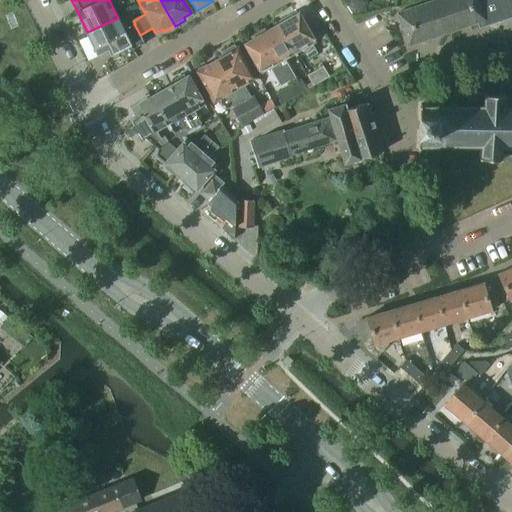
[(511,0),(435,0),(397,13),(408,46),(426,40),(429,39),(441,35),(443,35),(443,34),(455,30),(455,31),(458,30),(457,29),(472,24),(473,25),(475,24),(475,23),(484,20),(486,26),(498,22),(498,23),(511,18),(511,0)]
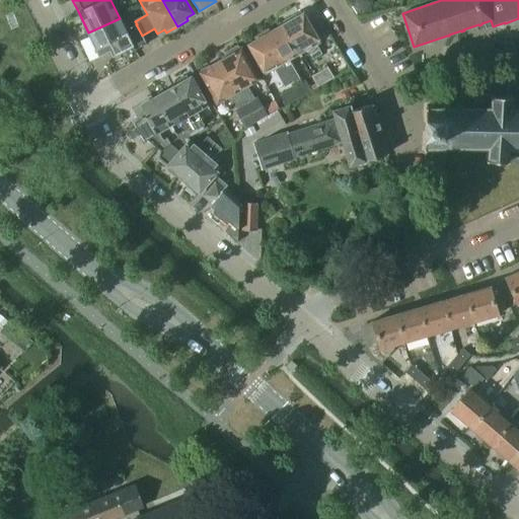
[(302,13),(281,25),(297,55),(306,49),(311,58),(320,54),(315,45),(318,43),(302,13)]
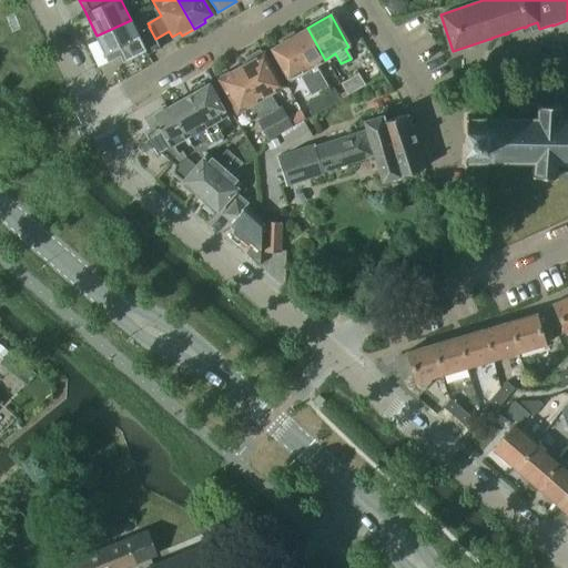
[(131,20),(97,36),(109,60),(122,54),(124,59),(122,59),(123,61),(134,56),(144,51),(146,54),(159,49),(160,48),(154,39),(155,39),(149,27),(137,32),(131,20)]
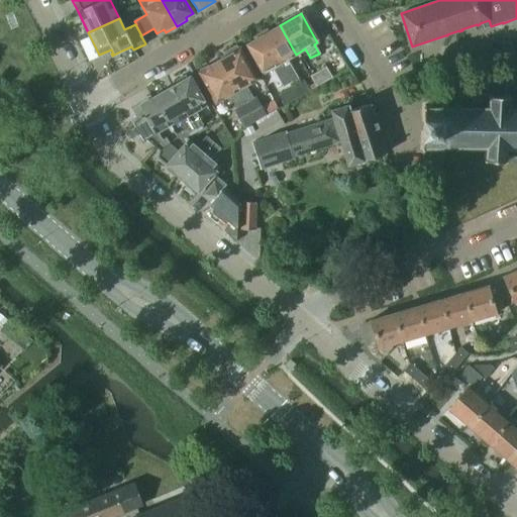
[(280,25),(264,35),(290,82),(297,78),(287,60),(296,55),(280,25)]
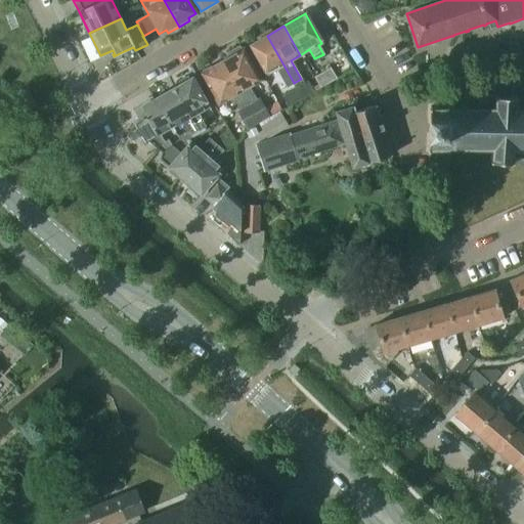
[(294,83),(267,36),(250,45),(266,75),(276,69),(287,87),(294,83)]
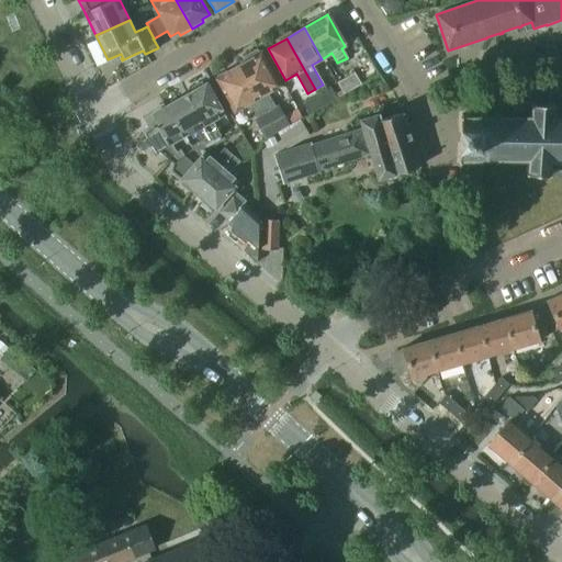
[(245,62),(238,66),(276,131),(288,124),(280,110),(276,112),(266,93),(279,86),(262,57),(260,53),(259,54),(257,51),(243,58),(245,62)]
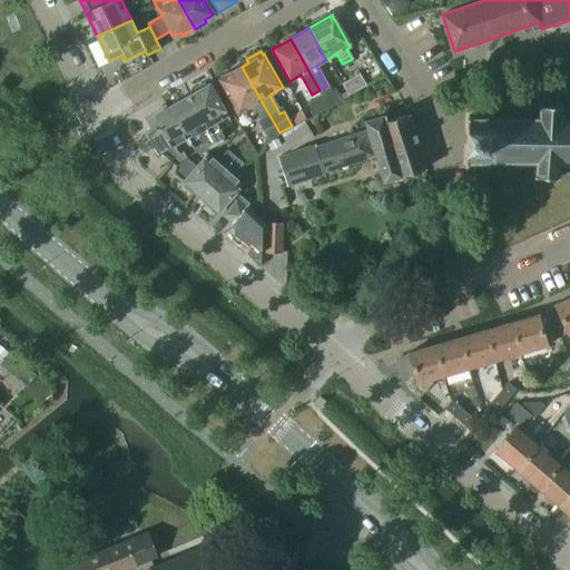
[(242,67),(218,80),(237,114),(251,106),(255,114),(257,112),(272,138),(279,133),(242,67)]
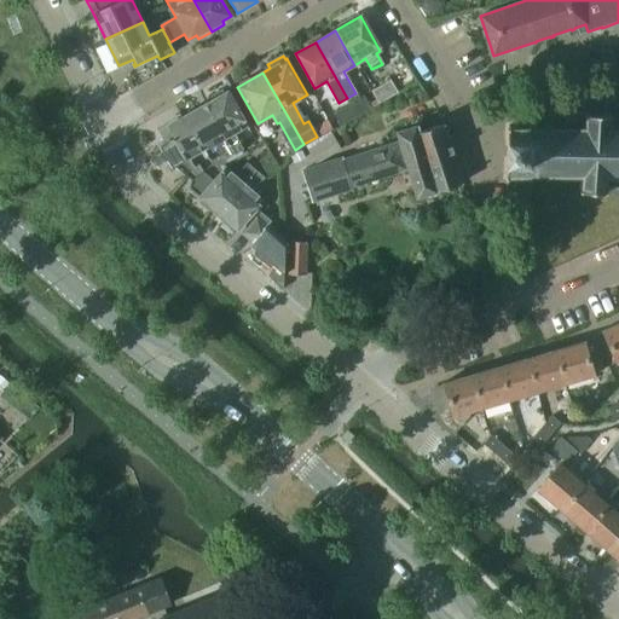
[(389,80),(371,92),(377,104),(397,92),(389,80)]
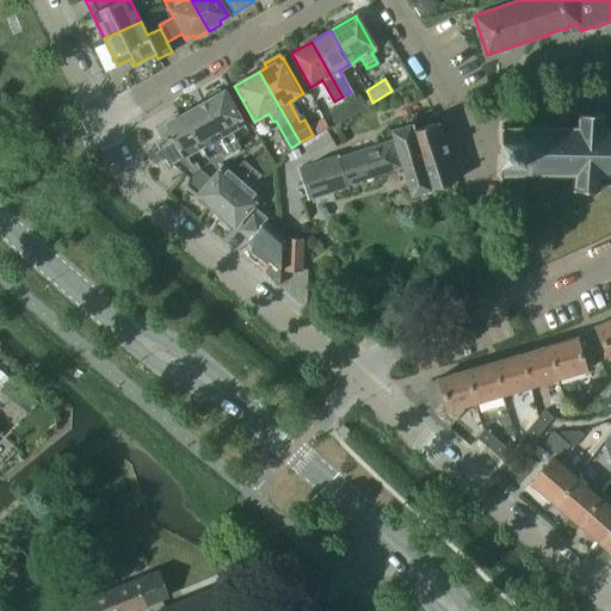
[(210,99),(203,103),(230,150),(238,146),(229,131),(242,124),(223,92),(221,93),(218,90),(208,96),(210,99)]
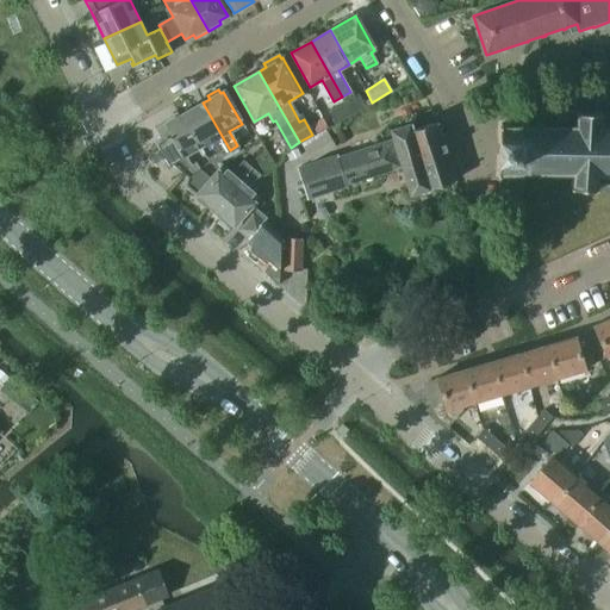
[(359,94),(344,101),(352,113),(365,106),(359,94)]
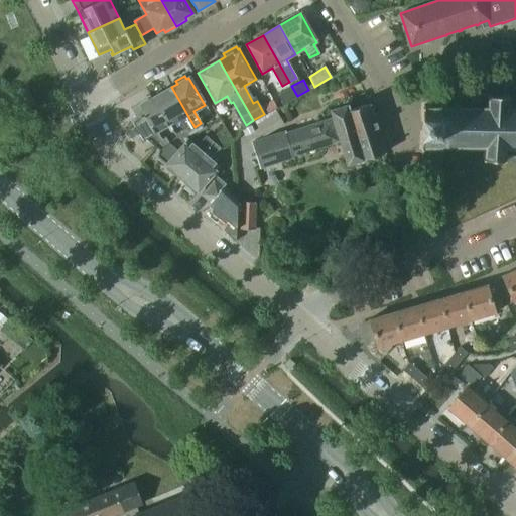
[(291,86),(279,93),(285,103),(297,96),(291,86)]
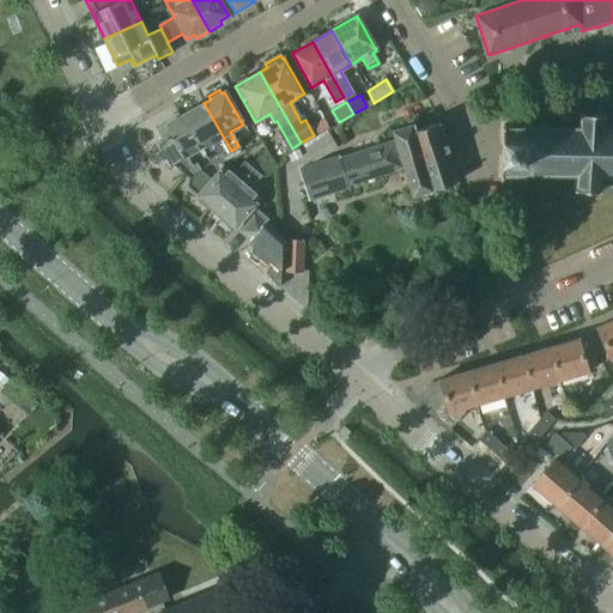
[(204,103),(182,115),(201,149),(214,141),(222,156),(231,151),(204,103)]
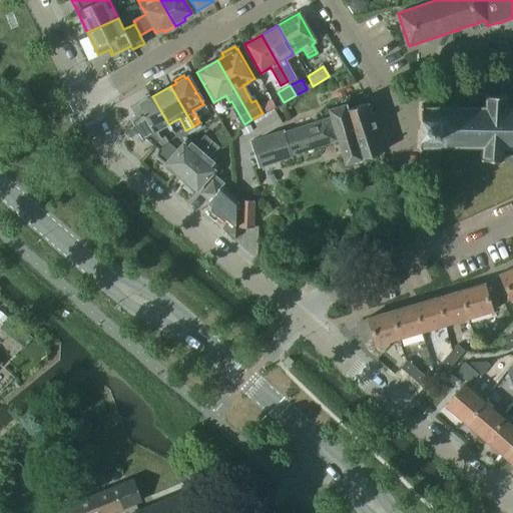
[(134,126),(125,130),(130,138),(138,133),(142,139),(145,138),(153,145),(157,148),(168,142),(165,136),(161,139),(156,131),(168,124),(152,96),(148,99),(147,96),(138,101),(140,104),(131,108),(136,118),(131,121),(134,126)]
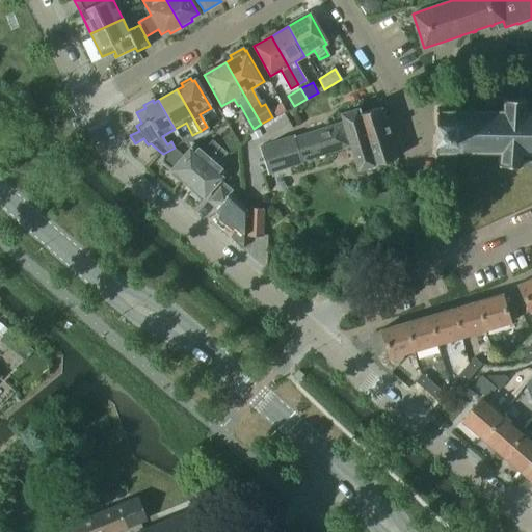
[(470,111),(457,111),(457,109),(454,109),(454,111),(439,111),(439,108),(436,108),(436,111),(435,111),(433,153),(434,153),(434,156),(436,156),(437,154),(452,154),(453,156),(455,156),(455,154),(468,154),(468,156),(471,156),(471,154),(483,154),(483,156),(486,156),(486,154),(498,154),(498,166),(531,166),(531,112),(527,112),(527,110),(524,110),(524,100),(502,100),(502,101),(501,100),(487,100),(486,109),(485,109),(485,111),(473,111),(473,109),(470,109),(470,111)]
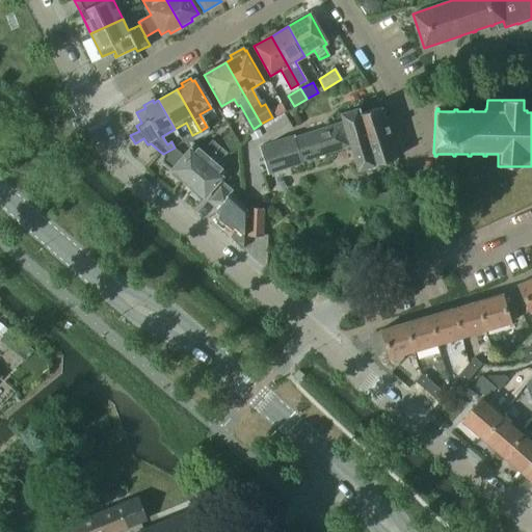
[(341,113),(343,122),(350,144),(358,168),(396,158),(381,107),(361,112),(360,107),(341,113)]
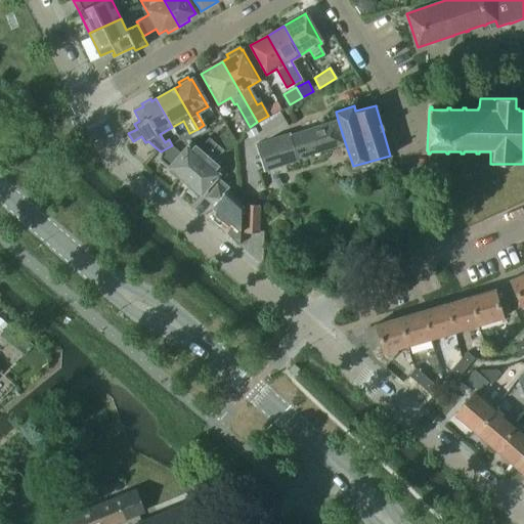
[(260,126),(267,137),(288,125),(280,114),(260,126)]
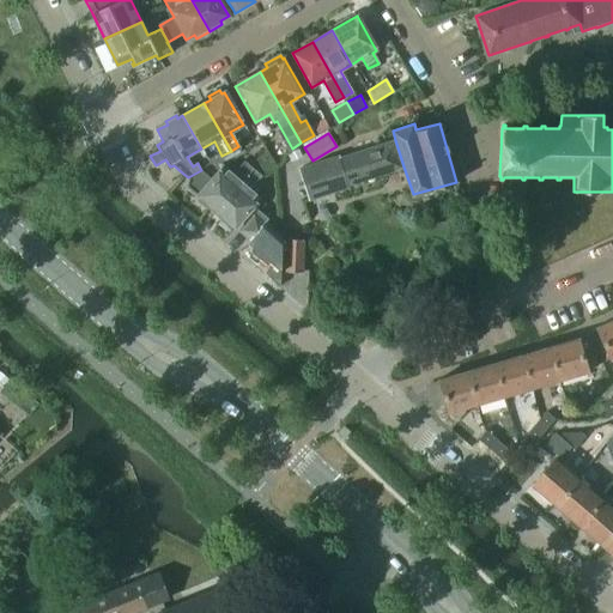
[(404,167),(395,140),(340,157),(339,156),(322,161),(323,163),(305,168),(305,167),(299,168),(309,199),(349,186),(349,183),(404,167)]
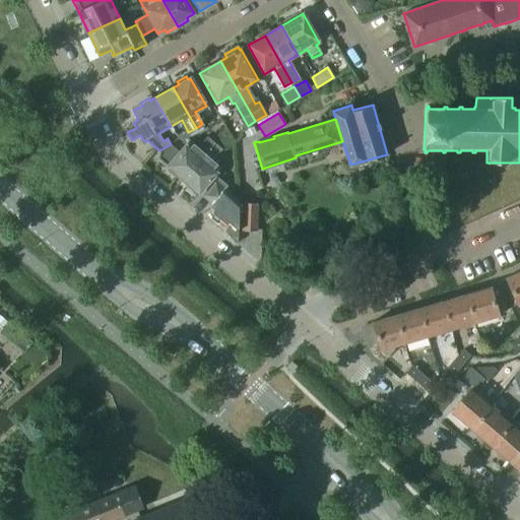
[(219,136),(225,146),(235,141),(229,130),(219,136)]
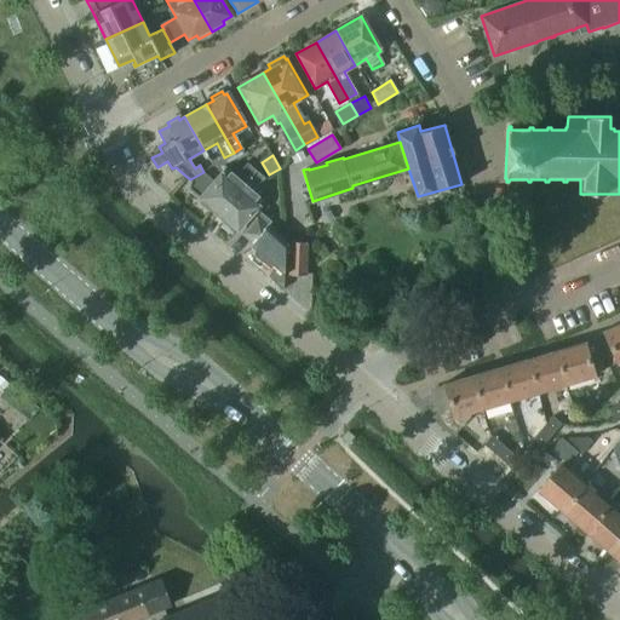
[(224,161),(212,162),(218,174),(224,167),(224,161)]
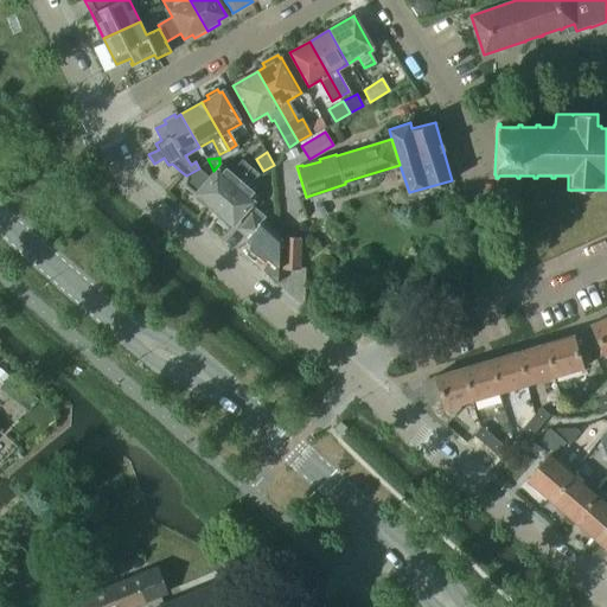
[(186,177),(185,185),(198,196),(196,199),(204,206),(206,204),(213,209),(249,166),(242,160),(230,173),(219,164),(213,171),(209,176),(199,168),(186,176),(186,177)]
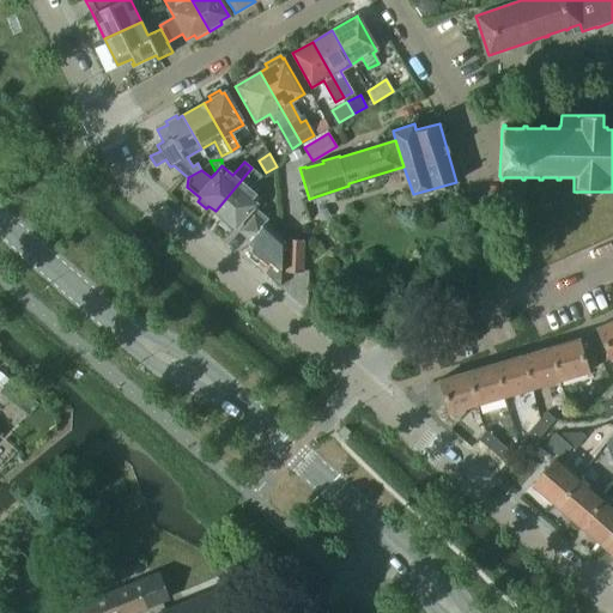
[(252,168),(216,211),(223,218),(220,220),(229,228),(232,225),(235,228),(260,198),(249,188),(260,175),(252,168)]
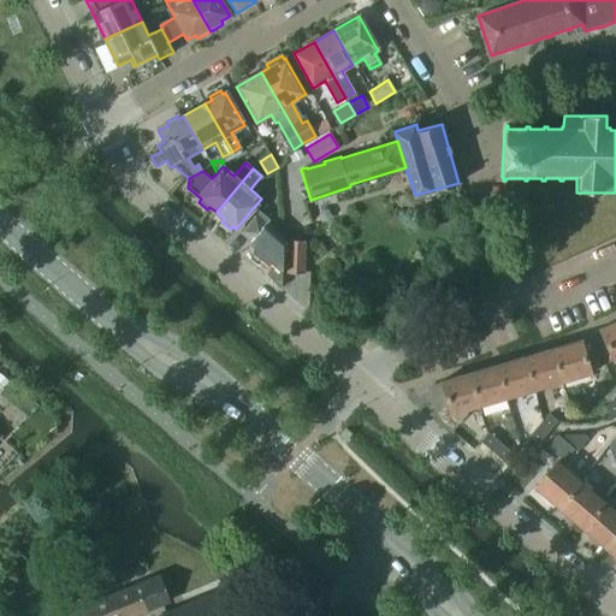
[(238,231),(250,241),(265,224),(268,219),(258,209),(238,231)]
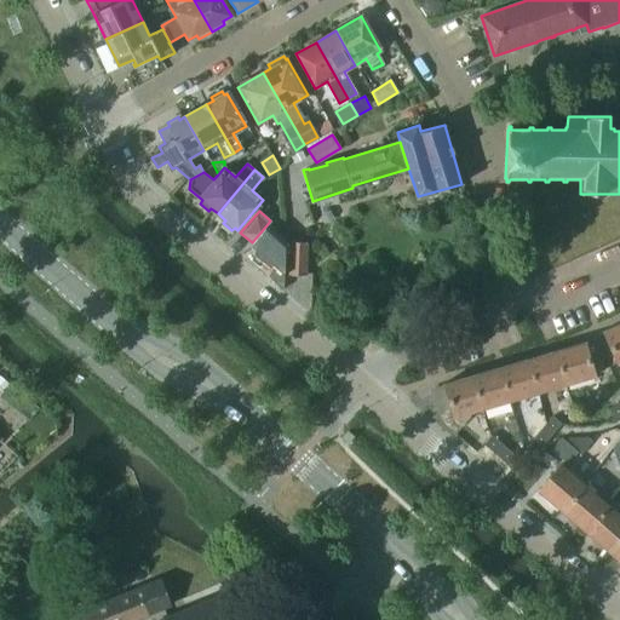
[(267,225),(252,242),(257,247),(254,251),(270,264),(273,260),(279,267),(270,277),(282,288),(281,237),(279,235),(267,225)]
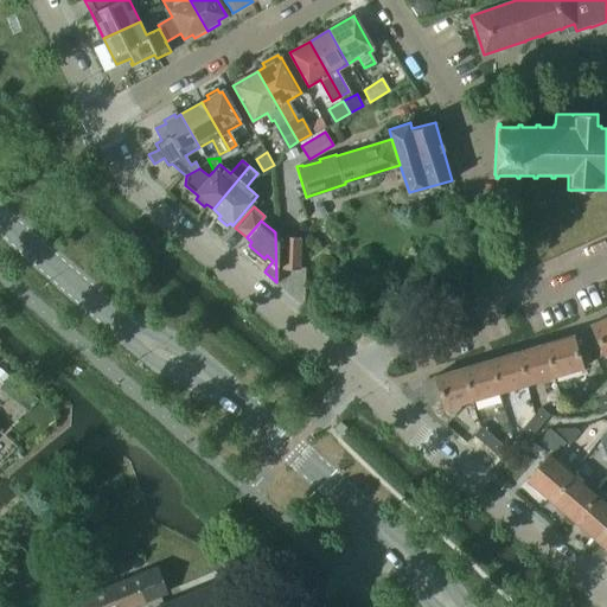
[(300,238),(283,237),(282,270),(299,270),(300,238)]
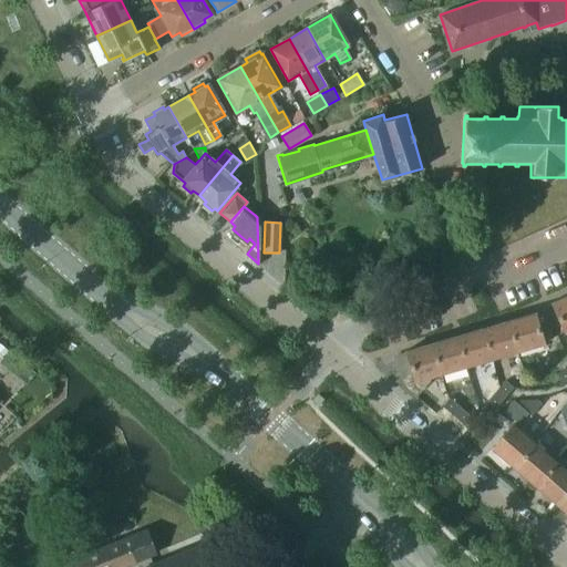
[(566,330),(566,296),(552,303),(564,332),(566,330)]
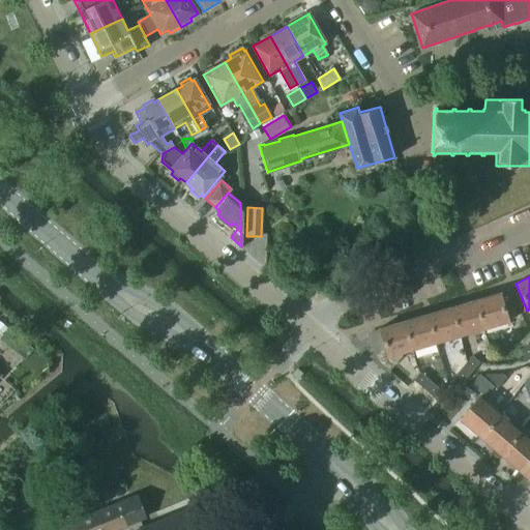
[(499,294),(475,300),(483,328),(507,321),(499,294)]
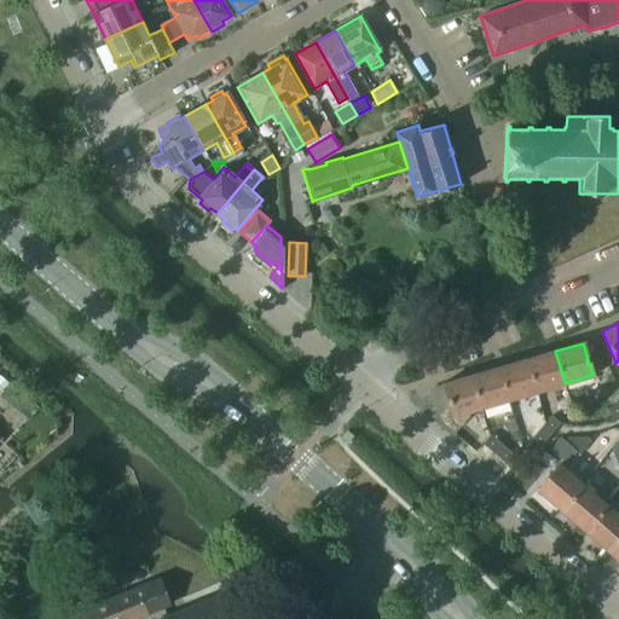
[(555,351),(527,359),(537,392),(565,383),(555,351)]
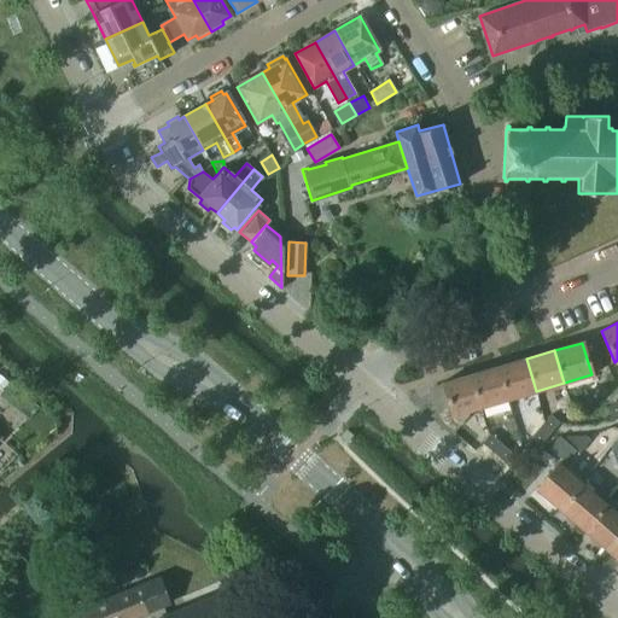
[(593,350),(586,353),(592,373),(601,369),(593,350)]
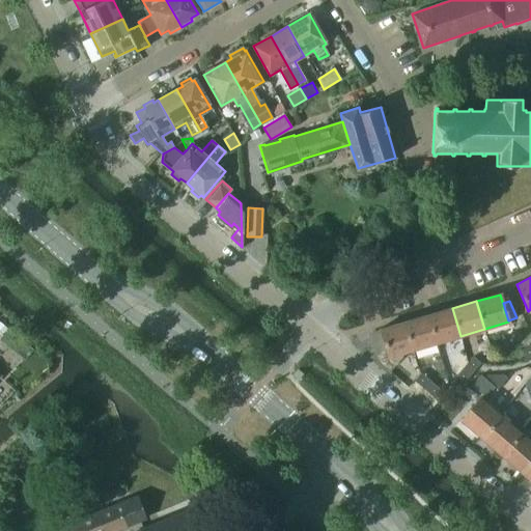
[(452,308),(428,315),(436,343),(460,336),(452,308)]
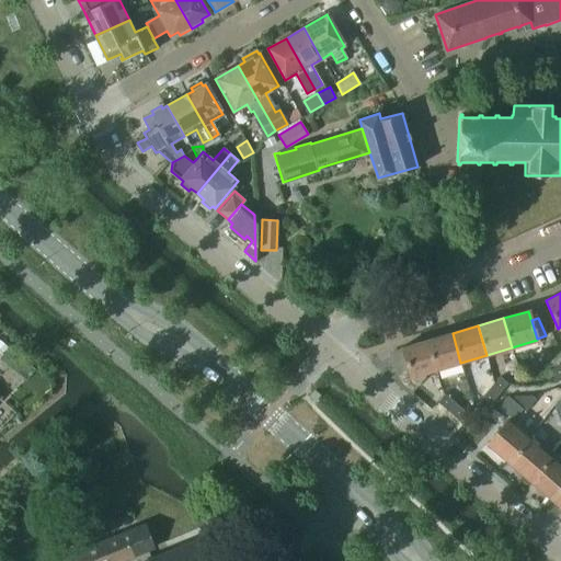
[(453,333),(427,341),(435,369),(460,363),(453,333)]
